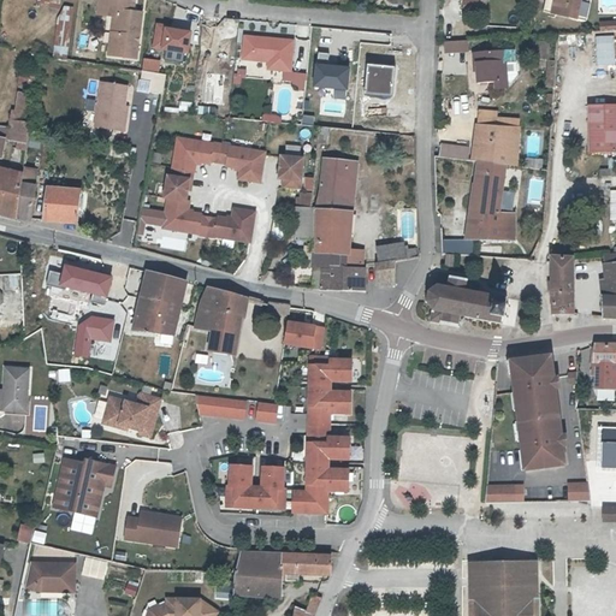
[(112,60),(126,61),(131,57),(141,58),(142,47),(138,47),(138,40),(143,40),(146,17),(137,17),(138,4),(104,0),(102,19),(116,21),(112,60)]
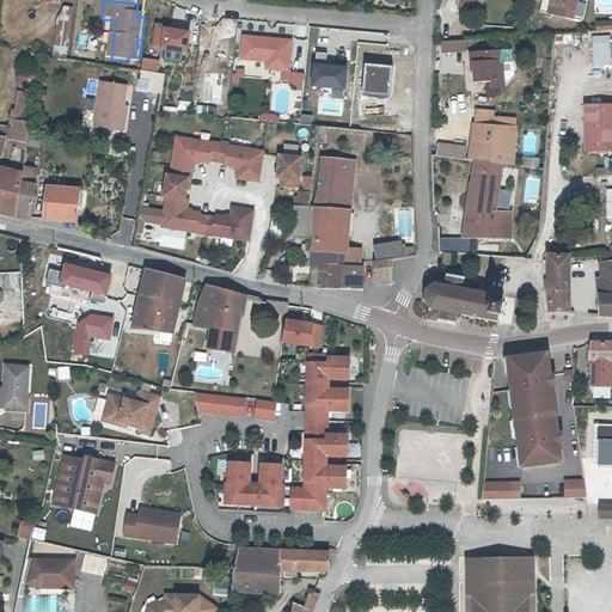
[(405,0),(395,0),(395,10),(404,11),(405,0)]
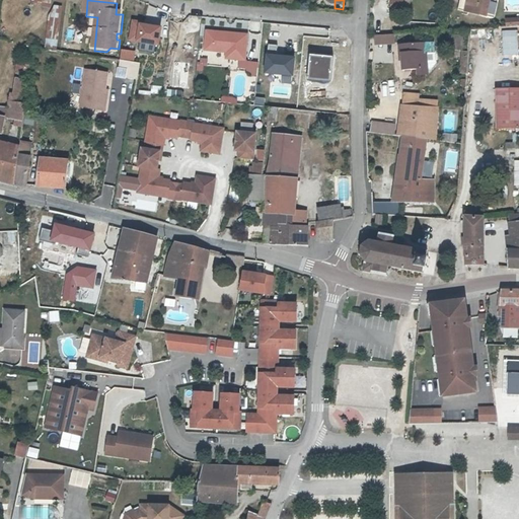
[(471,0),(467,15),(486,20),(491,0),(471,0)]
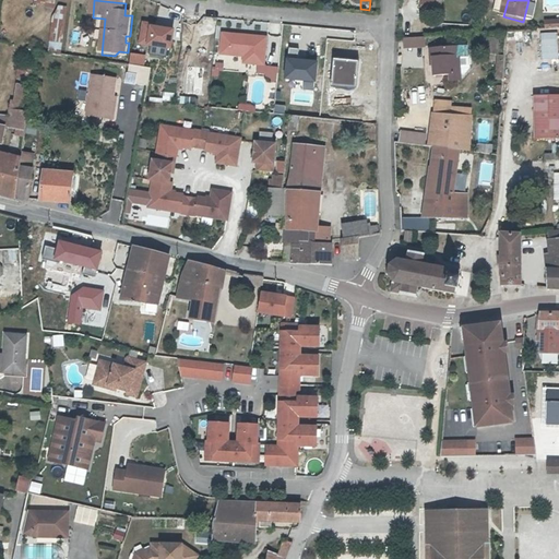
[(50,4),(50,48),(61,49),(62,6),(50,4)]
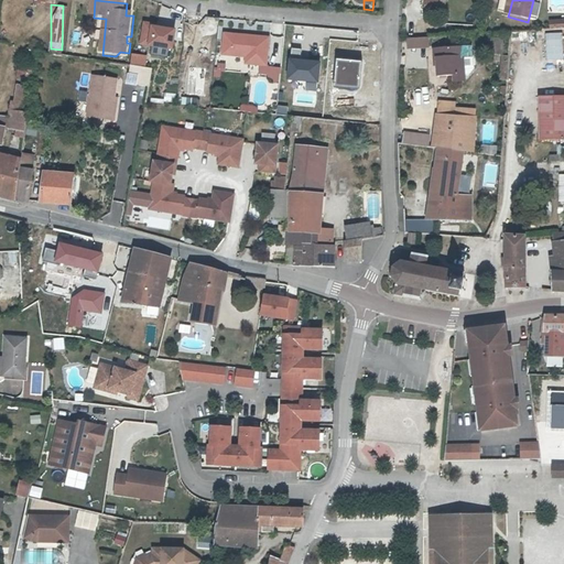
[(137,44),(169,51),(174,29),(141,22),(137,44)]
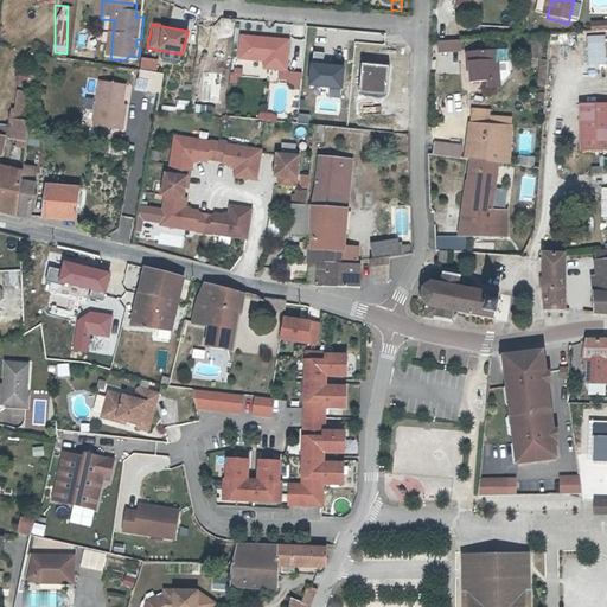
[(587,37),(587,65),(605,65),(605,37),(587,37)]
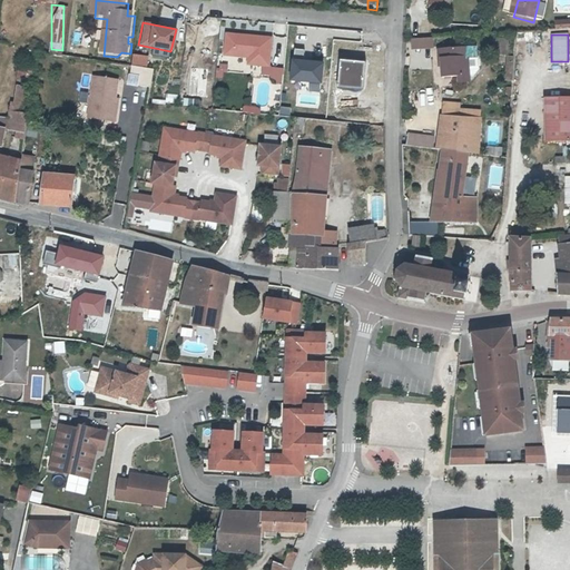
[(228,58),(251,59),(256,60),(255,68),(272,69),(274,41),(231,37),(228,58)]
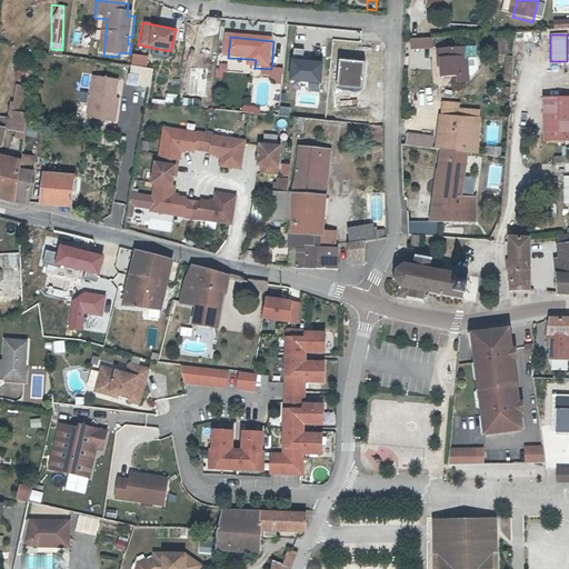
[(409,38),(409,68),(430,69),(431,51),(431,39),(409,38)]
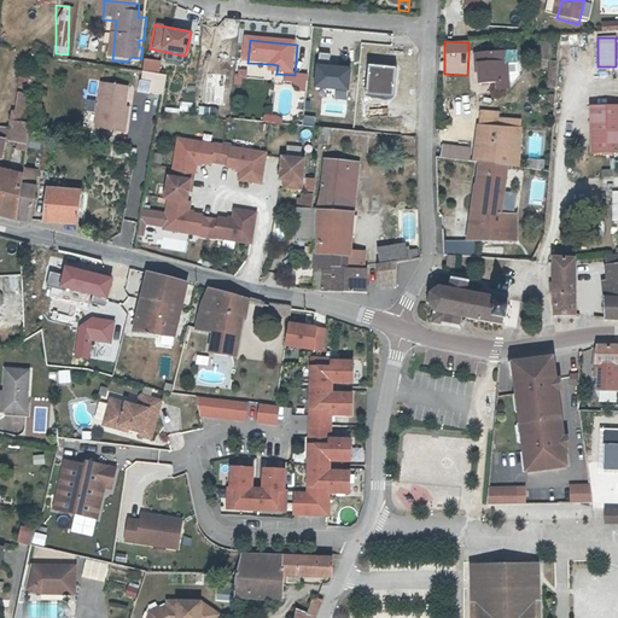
[(549,59),(551,42),(535,42),(535,58),(549,59)]
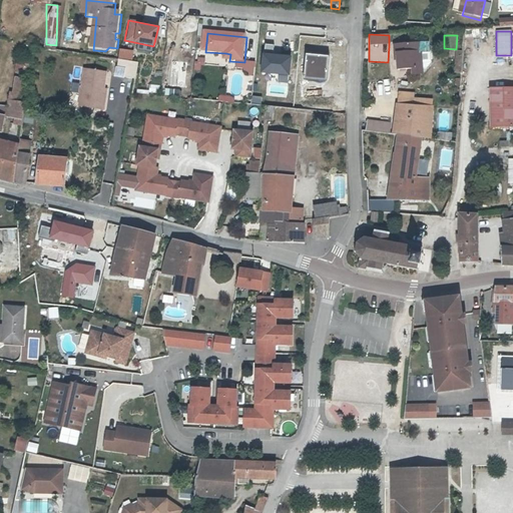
[(425,43),(393,45),(393,54),(395,53),(396,70),(407,70),(419,70),(424,69),(428,65),(427,52),(425,52),(425,43)]
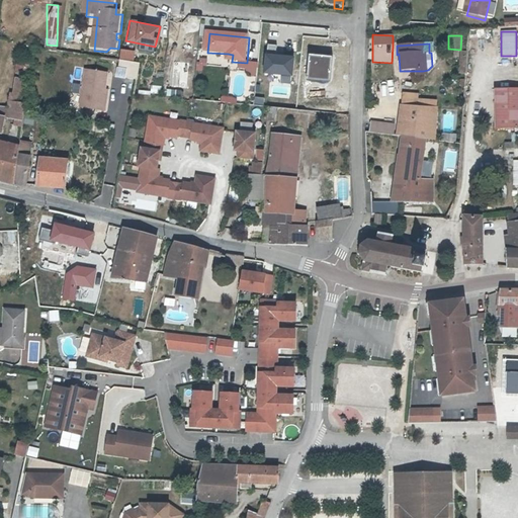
[(119,52),(116,68),(124,70),(123,77),(133,78),(138,56),(119,52)]
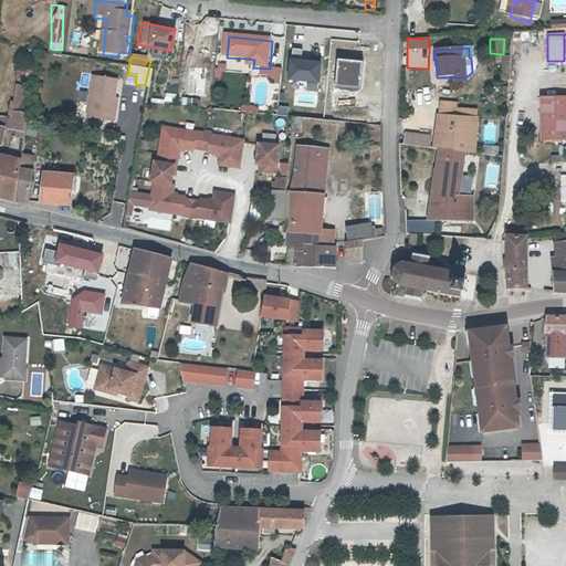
[(192,88),(195,73),(182,72),(180,97),(198,101),(200,88),(192,88)]
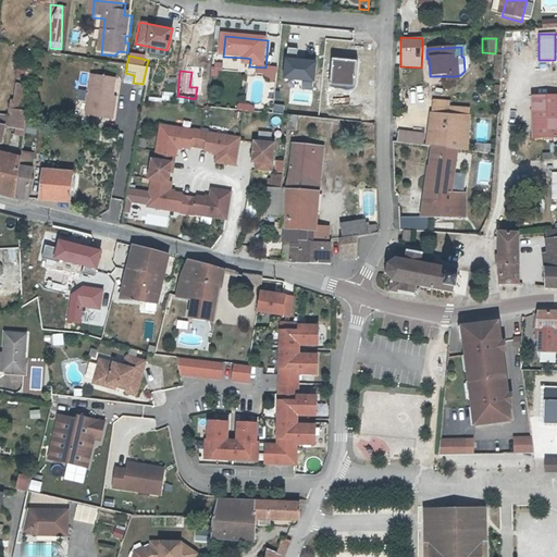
[(199,73),(192,72),(189,87),(197,87),(199,73)]
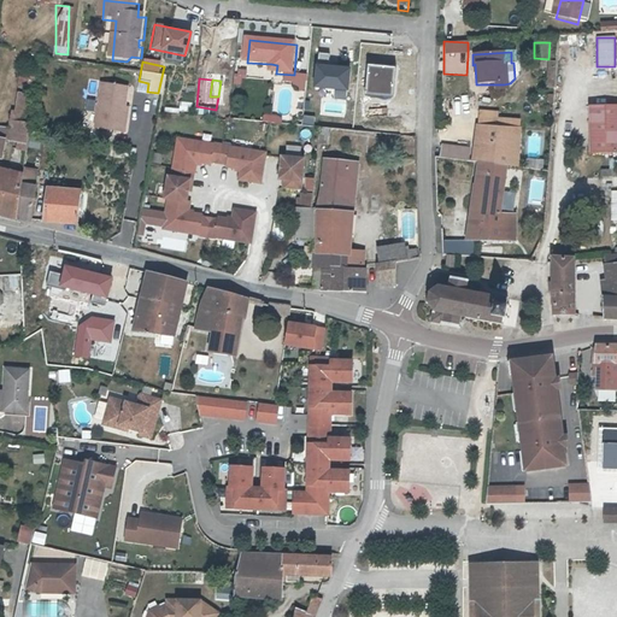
[(121,122),(123,107),(127,88),(100,83),(94,127),(122,131),(123,122),(121,122)]
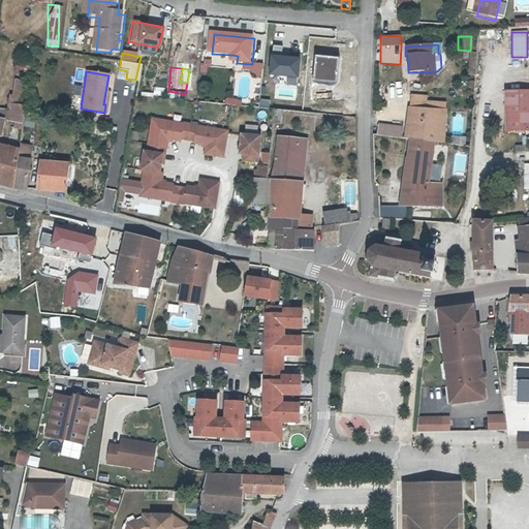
[(7,103),(25,106),(26,98),(28,86),(28,84),(28,82),(12,80),(10,95),(8,95),(7,103)]
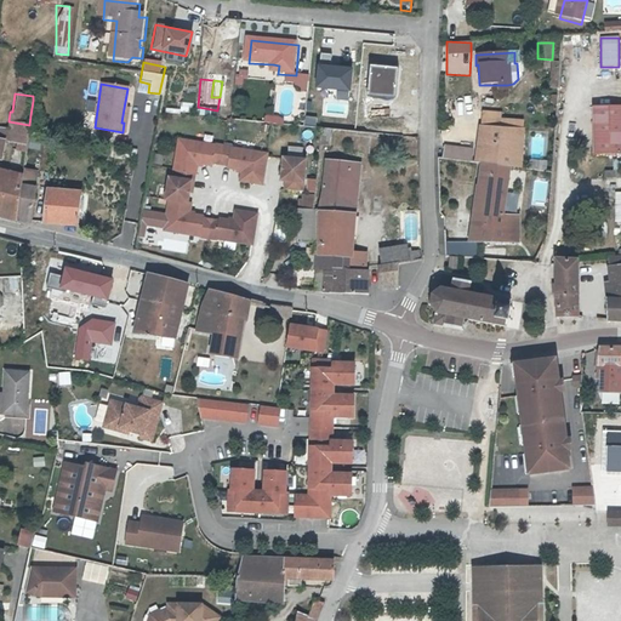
[(533,118),(543,118),(543,103),(533,103),(533,118)]
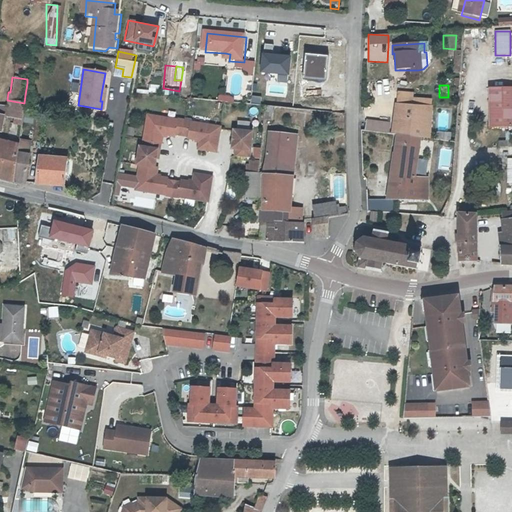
[(490,135),(511,134),(511,95),(490,96),(490,135)]
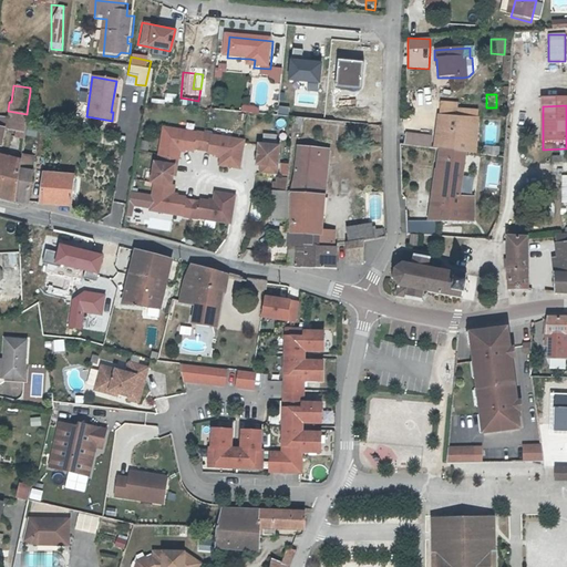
[(27,114),(8,111),(8,112),(6,125),(6,127),(6,130),(14,131),(13,137),(23,138),(27,114)]
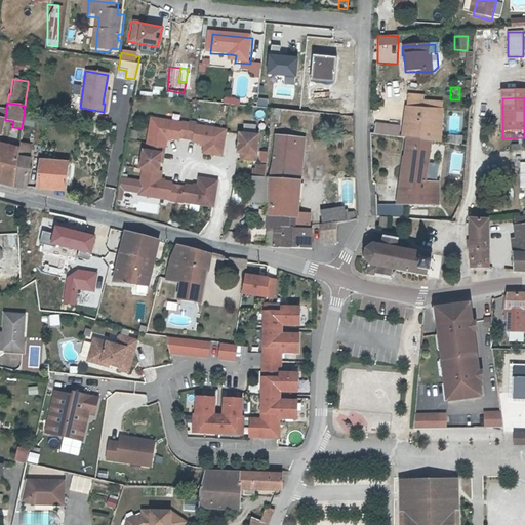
[(403,135),(406,136),(432,138),(441,139),(443,108),(406,106),(403,135)]
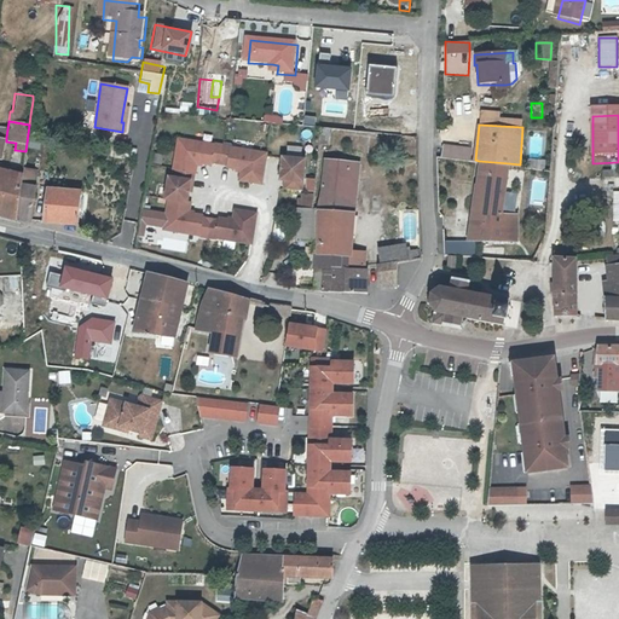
[(239,180),(261,183),(266,154),(232,148),(232,146),(213,144),(179,138),(173,168),(177,168),(175,177),(168,175),(165,197),(168,198),(163,229),(197,235),(217,238),(217,237),(250,243),(255,214),(235,209),(232,220),(219,218),(218,220),(201,218),(201,215),(187,213),(189,202),(186,201),(190,180),(192,180),(194,172),(195,172),(196,161),(210,165),(210,162),(229,165),(227,167),(242,169),(239,180)]
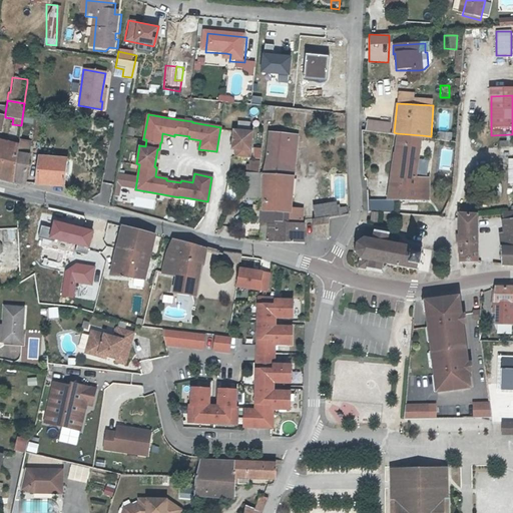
[(364,120),(363,129),(385,131),(386,122),(364,120)]
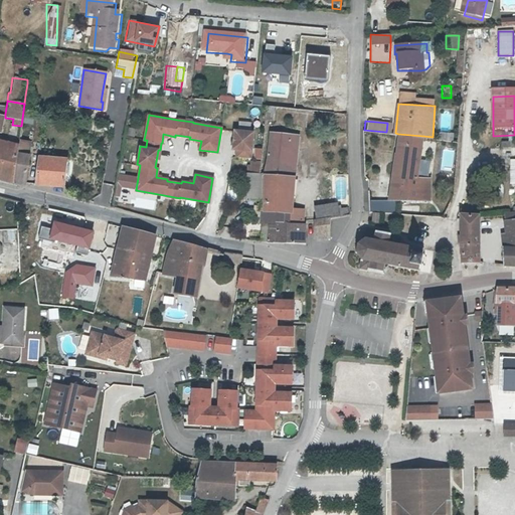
[(253,133),(235,131),(233,150),(237,150),(236,158),(250,159),(253,133)]
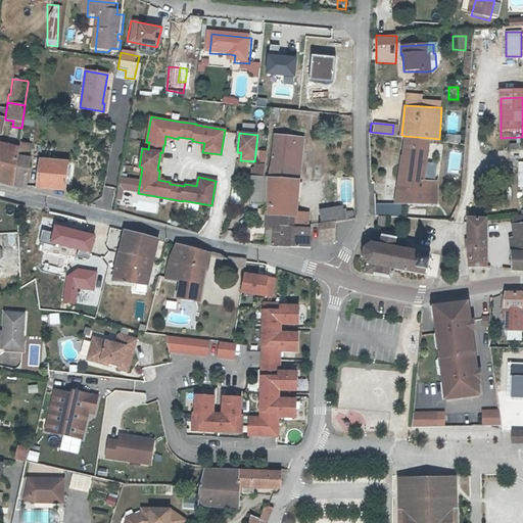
[(299,180),(302,137),(274,135),(274,140),(269,140),(269,152),(272,152),(268,180),(270,180),(269,193),(273,193),(273,203),(269,203),(269,216),(275,216),(274,226),(292,227),(292,228),(294,228),(295,215),(296,180),(299,180)]
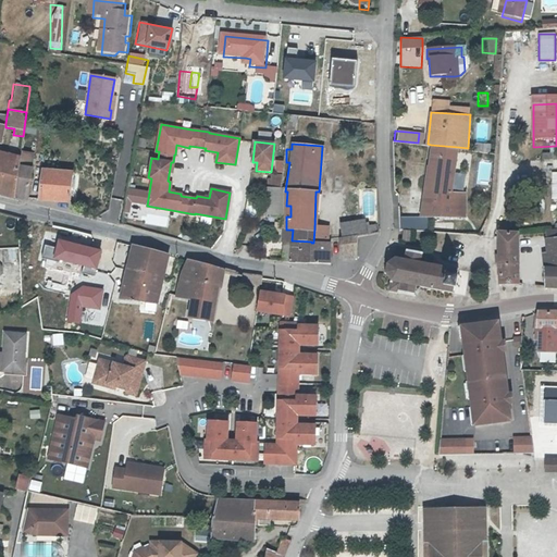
[(450,201),(452,192),(458,147),(431,145),(429,164),(435,164),(434,188),(428,187),(425,205),(450,201)]
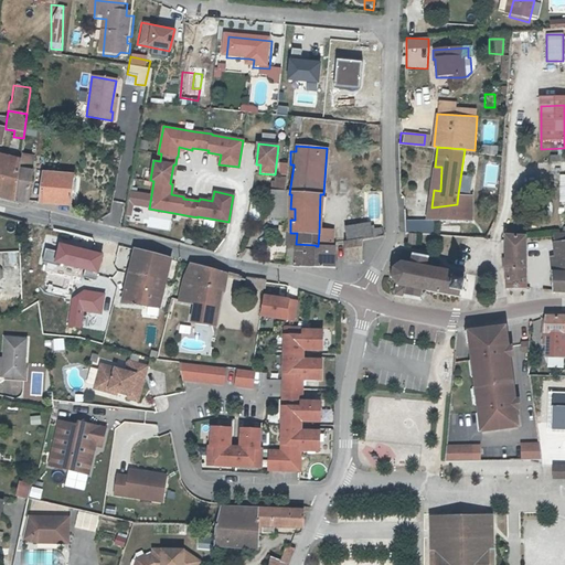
[(0,196),(13,200),(13,198),(17,178),(17,177),(17,176),(18,169),(19,164),(19,160),(0,155),(0,196)]
